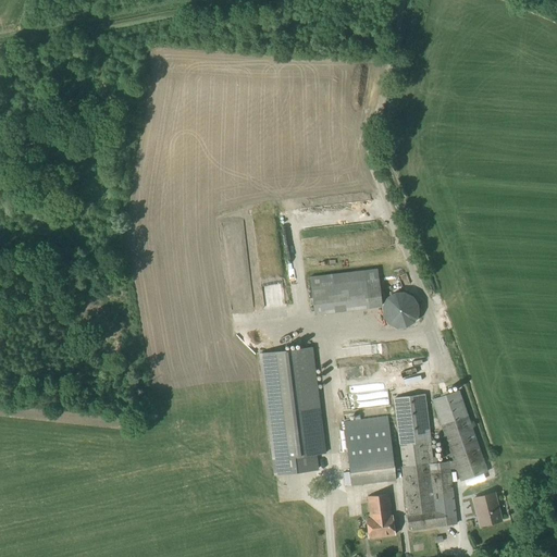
[(360,237),(350,239),(354,250),(362,248),(360,237)]
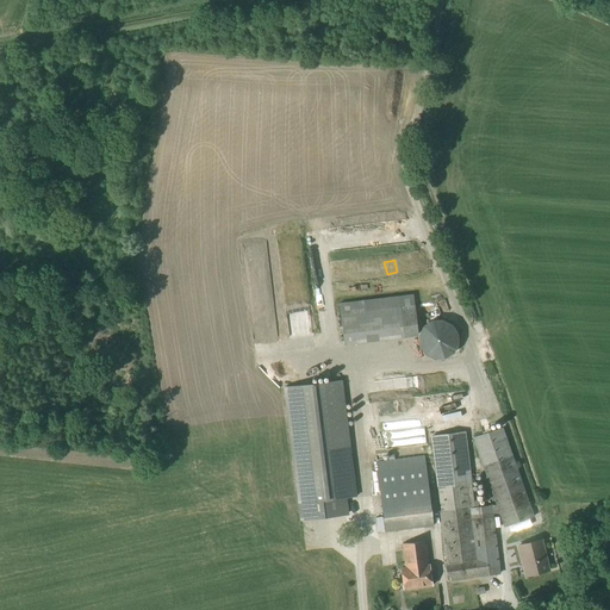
[(418,338),(415,307),(400,309),(404,340),(418,338)]
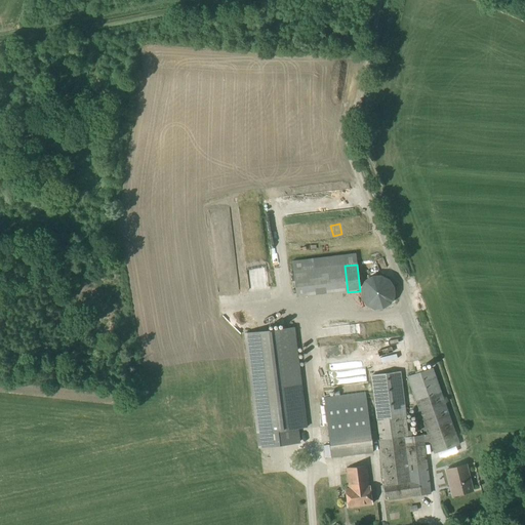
[(377,310),(380,310),(385,308),(388,307),(391,304),(394,298),(395,292),(394,287),(390,280),(381,276),(373,276),(364,282),(361,289),(360,293),(361,297),(363,303),(366,306),(369,308),(373,309),(377,310)]
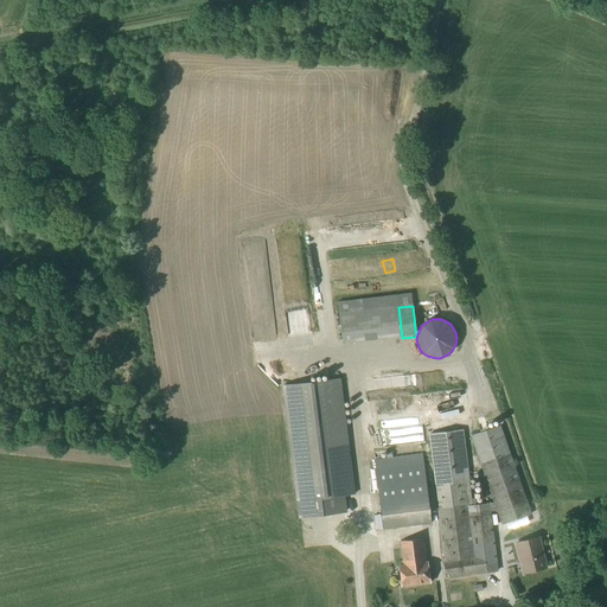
[(320,356),(317,360),(330,368),(332,363),(320,356)]
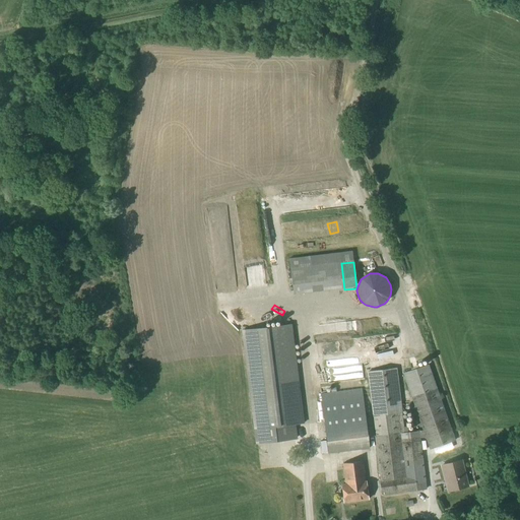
[(296,440),(294,425),(304,424),(291,325),(243,331),(257,445),(296,440)]
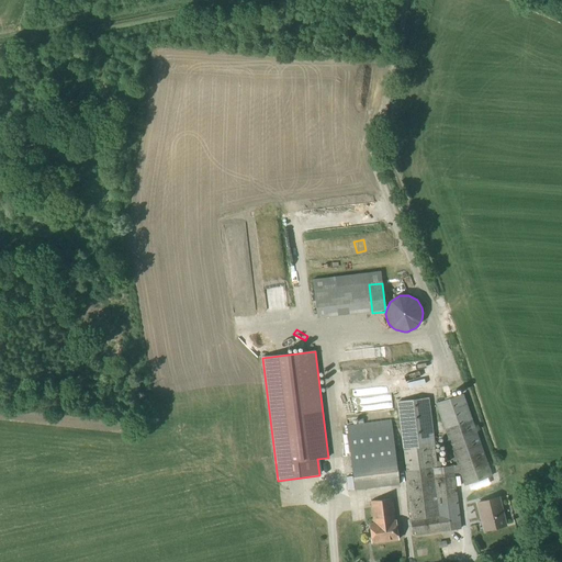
[(454,475),(460,474),(464,487),(469,485),(471,491),(490,484),(487,479),(493,478),(463,395),(436,404),(457,464),(442,467),(442,461),(437,461),(429,398),(396,403),(403,451),(404,451),(406,472),(405,472),(412,521),(411,521),(413,536),(440,532),(462,530),(454,475)]
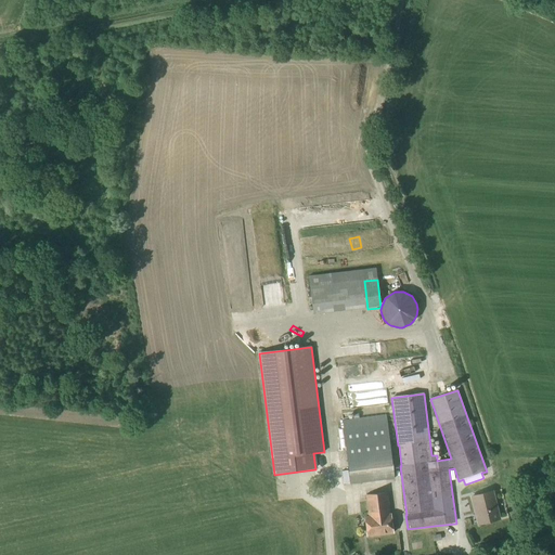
[(350,485),(395,479),(387,415),(343,421),(350,485)]
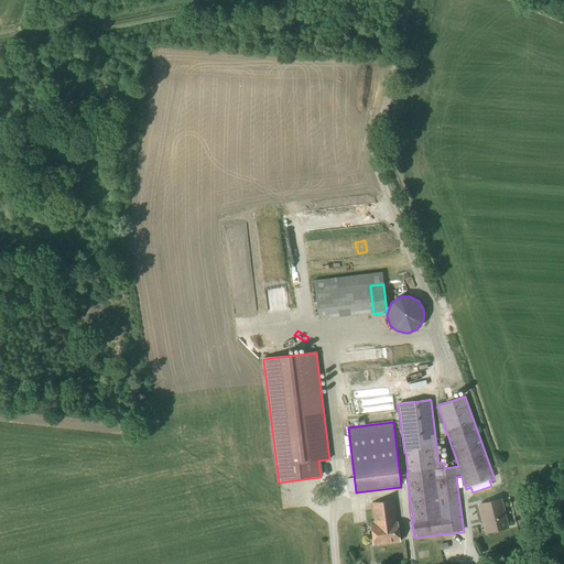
[(487,533),(508,528),(501,499),(479,505),(487,533)]
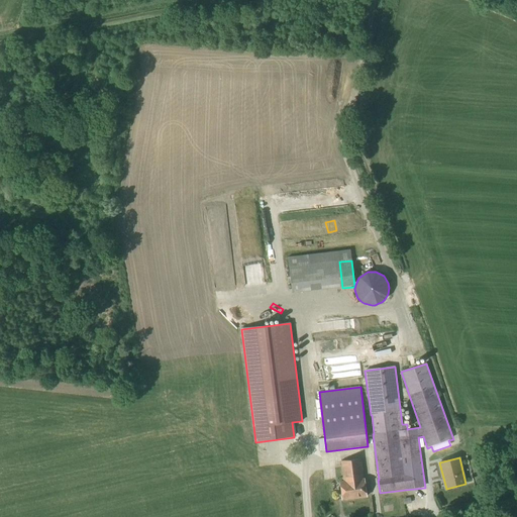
[(364,479),(362,458),(340,461),(343,482),(340,482),(342,500),(367,496),(365,479),(364,479)]
